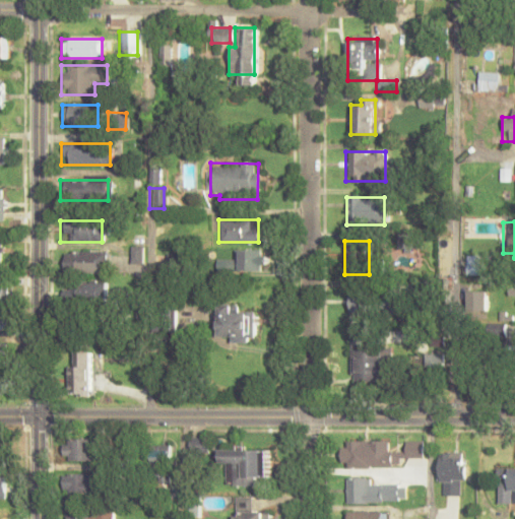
[(139,262),(138,247),(128,248),(129,263),(139,262)]
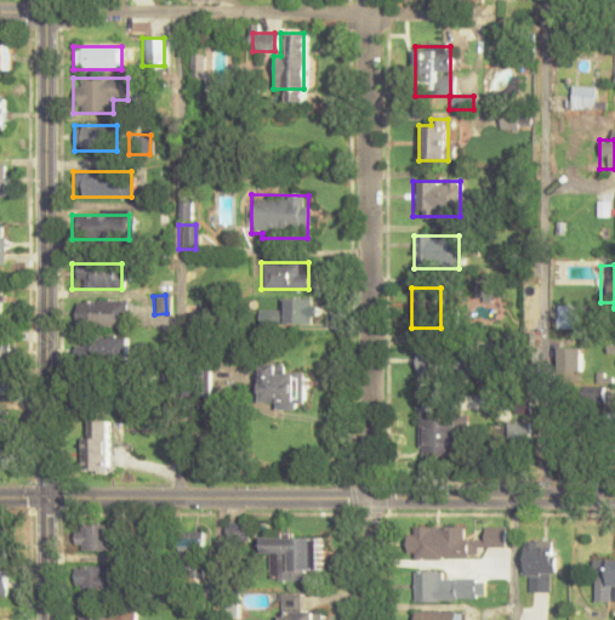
[(307,299),(278,299),(278,312),(265,312),(266,324),(307,324),(307,299)]
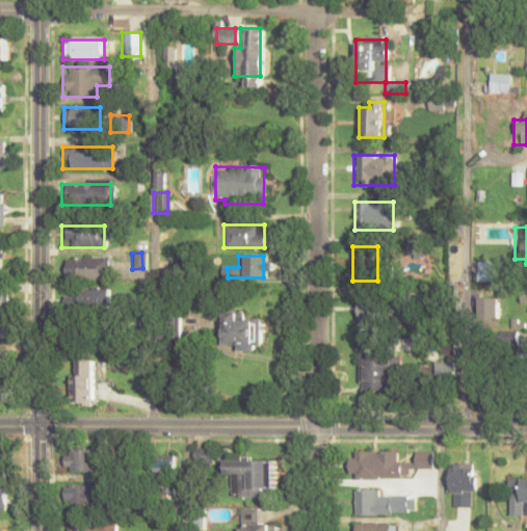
[(106,279),(106,259),(61,259),(61,279),(106,279)]
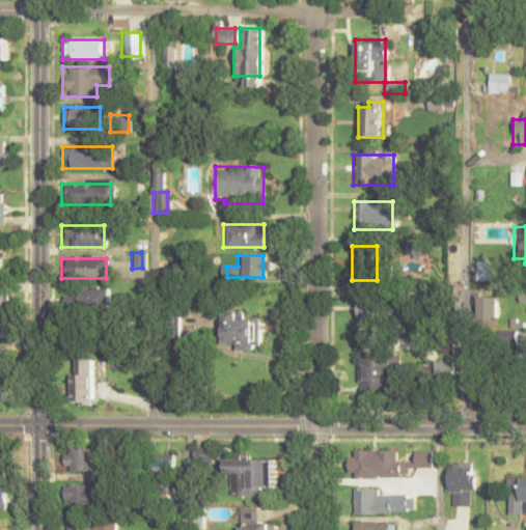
[(471,281),(494,281),(494,261),(471,261),(471,281)]
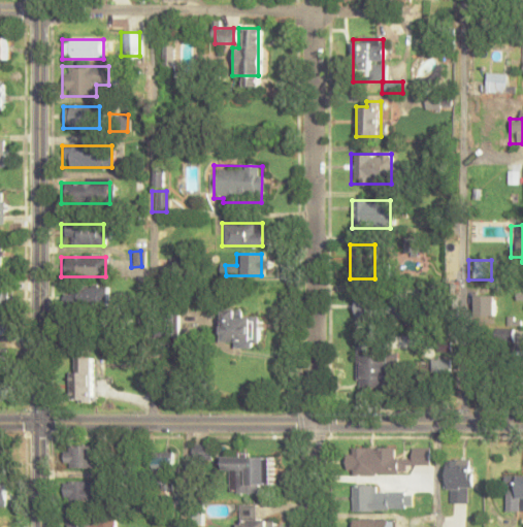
[(104,307),(104,288),(61,288),(61,307),(104,307)]
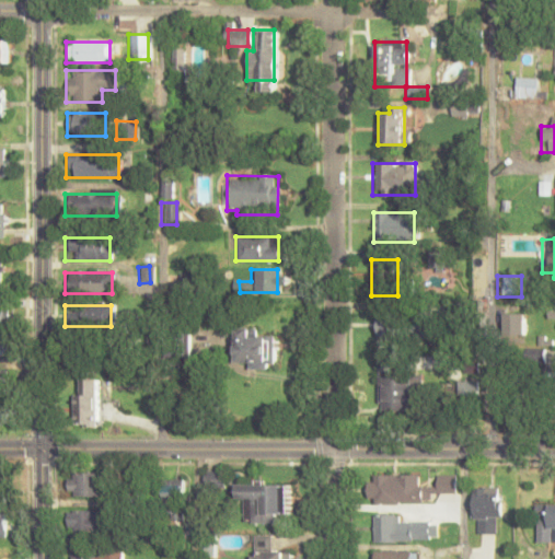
[(373,338),(429,338),(429,315),(373,315),(373,338)]
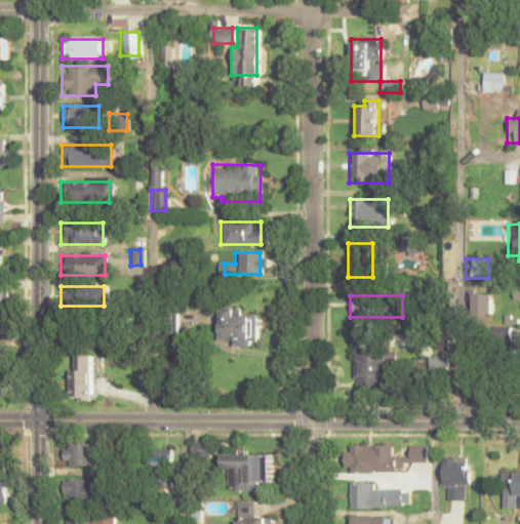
[(488,315),(488,295),(469,295),(469,315),(488,315)]
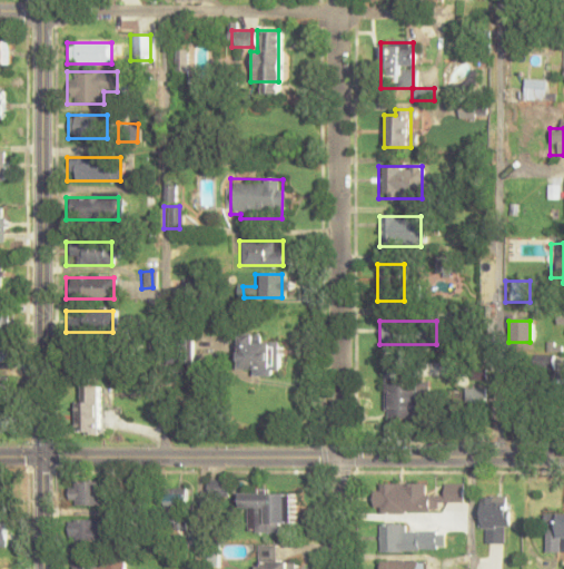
[(248,376),(276,376),(276,342),(257,342),(257,333),(236,333),(236,371),(248,371),(248,376)]
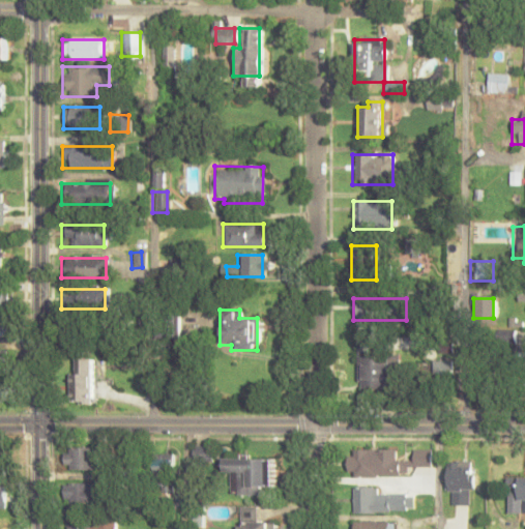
[(524,355),(524,331),(495,331),(495,355),(524,355)]
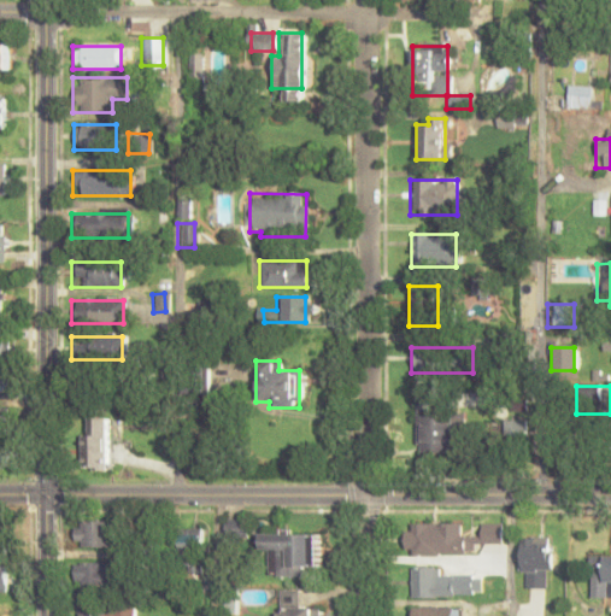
[(412,453),(457,453),(457,414),(412,414),(412,453)]
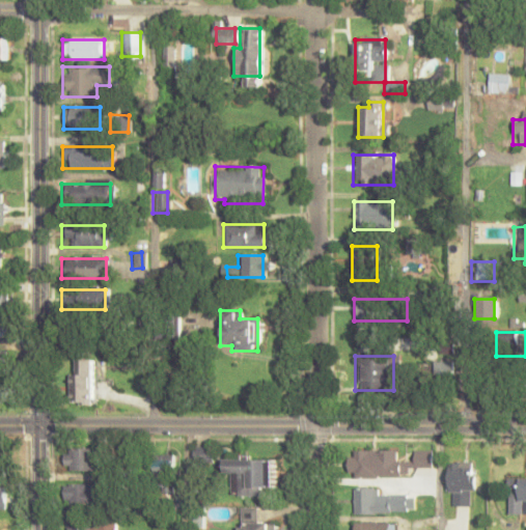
[(68,405),(89,405),(89,361),(68,361),(68,405)]
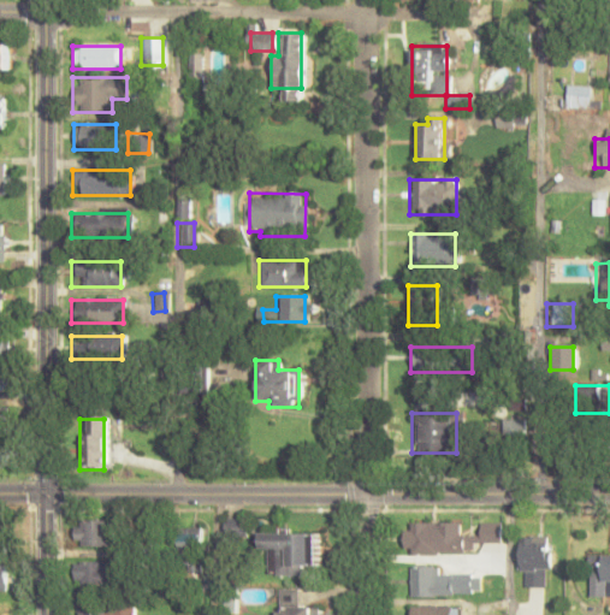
[(244,519),(219,520),(220,539),(244,538),(244,519)]
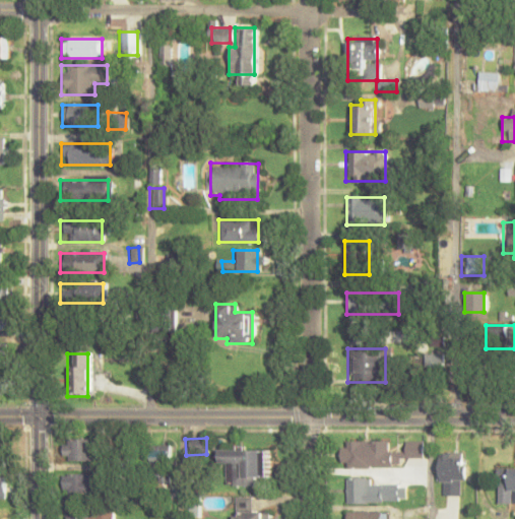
[(90,440),(60,440),(60,461),(90,461),(90,440)]
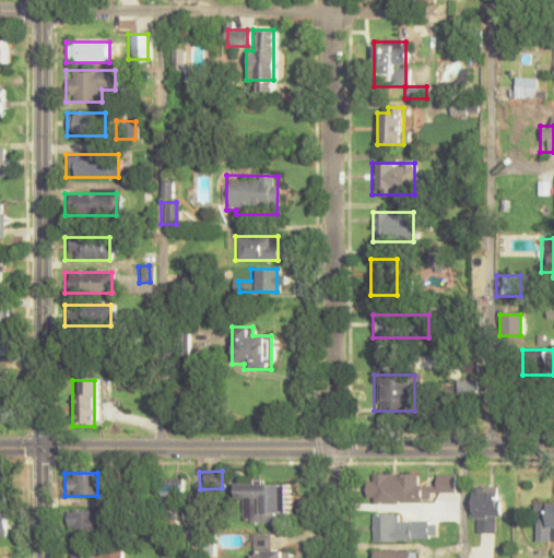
[(414,476),(363,475),(363,502),(426,503),(426,493),(451,493),(451,474),(432,474),(432,486),(414,486),(414,476)]
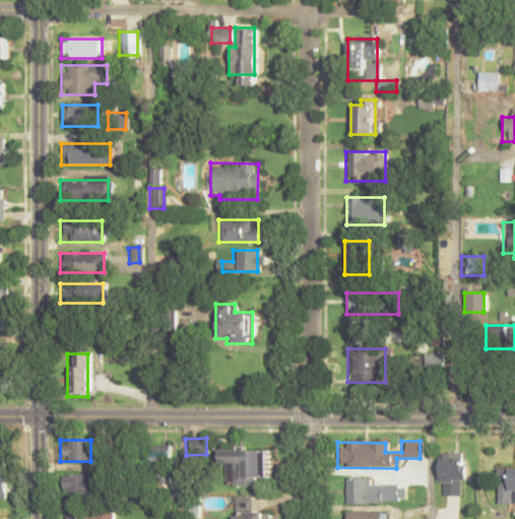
[(148,446),(148,478),(168,478),(168,445),(148,446)]
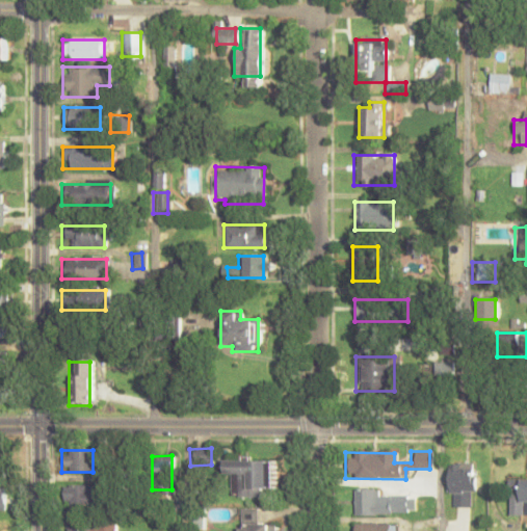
[(272,459),(221,459),(221,476),(230,476),(230,498),(260,498),(260,488),(272,488),(272,459)]
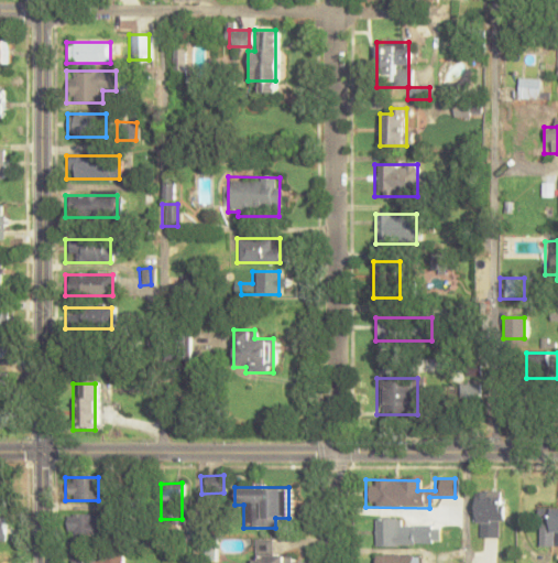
[(473,521),(499,521),(499,491),(473,491),(473,521)]
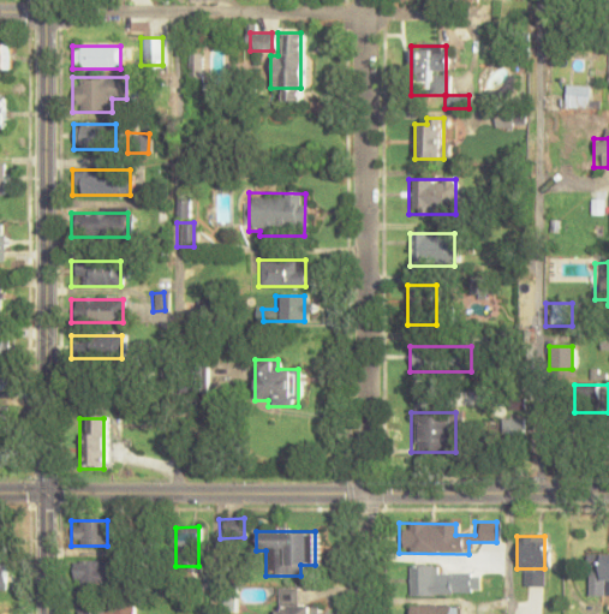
[(587,597),(608,596),(608,554),(586,555),(587,597)]
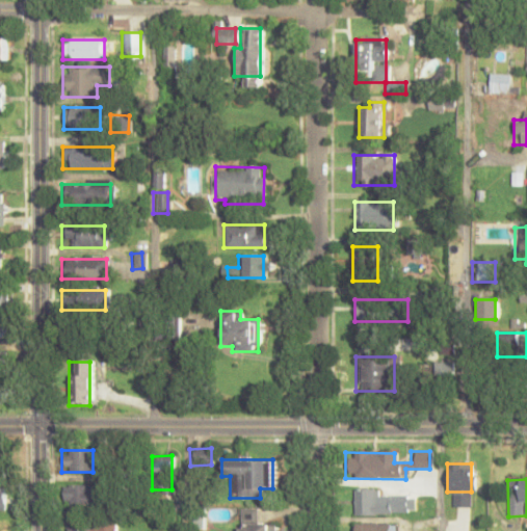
[(61,485),(61,510),(88,510),(88,485),(61,485)]
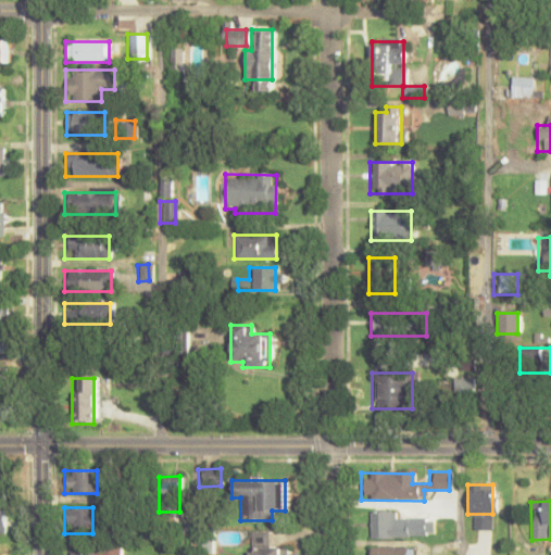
[(367,540),(396,540),(396,511),(367,511),(367,540)]
